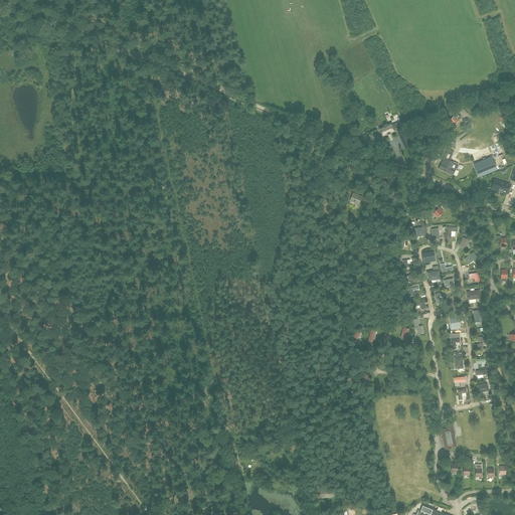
[(453,128),(461,118),(456,114),(448,124),(453,128)]
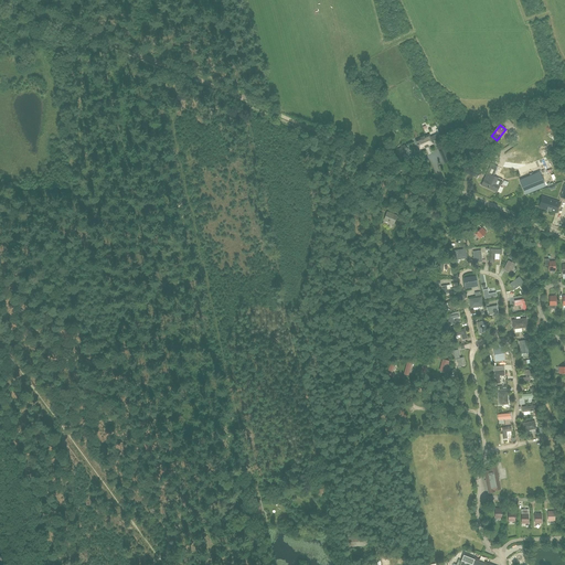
[(430,137),(429,135),(424,137),(424,136),(420,138),(416,140),(417,145),(418,146),(419,149),(425,148),(428,147),(428,146),(433,144),(432,140),(436,139),(434,135),(430,137)]
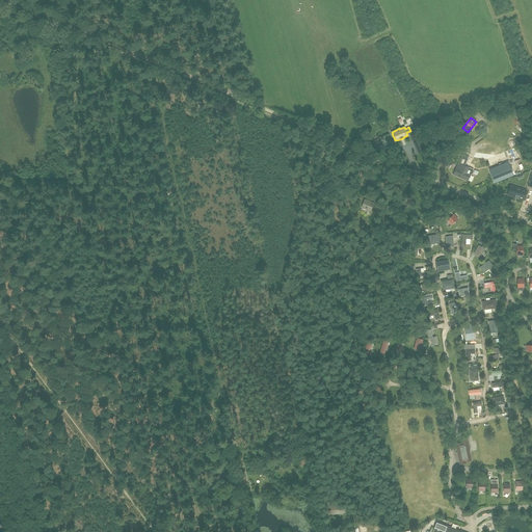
[(464,145),(469,142),(466,137),(460,140),(464,145)]
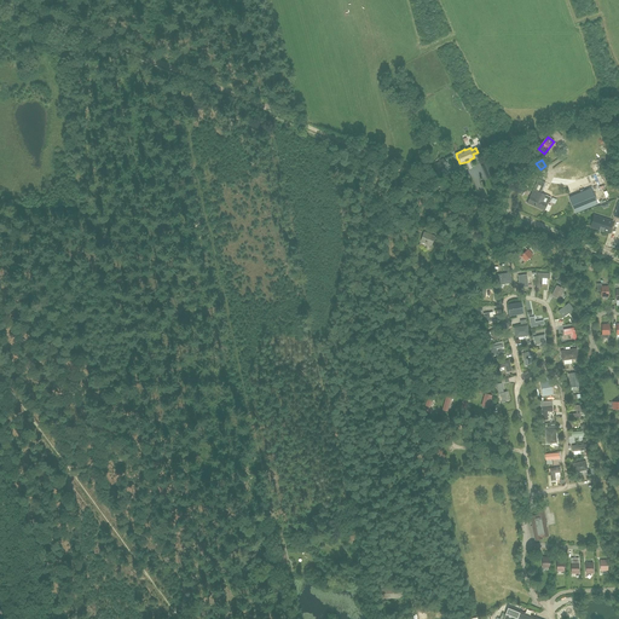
[(481,166),(486,178),(493,174),(489,163),(481,166)]
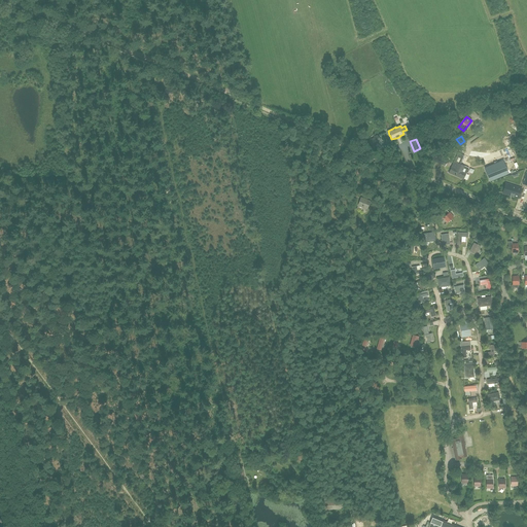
[(454,162),(449,173),(453,175),(453,174),(463,179),(466,173),(468,172),(469,169),(468,168),(460,164),(464,154),(458,152),(454,162)]
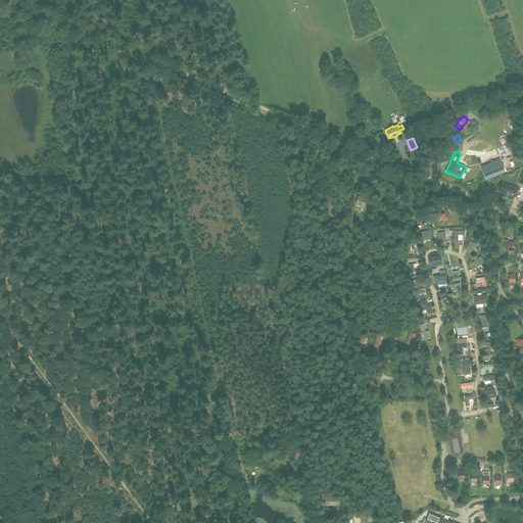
[(469,165),(473,155),(465,152),(461,162),(469,165)]
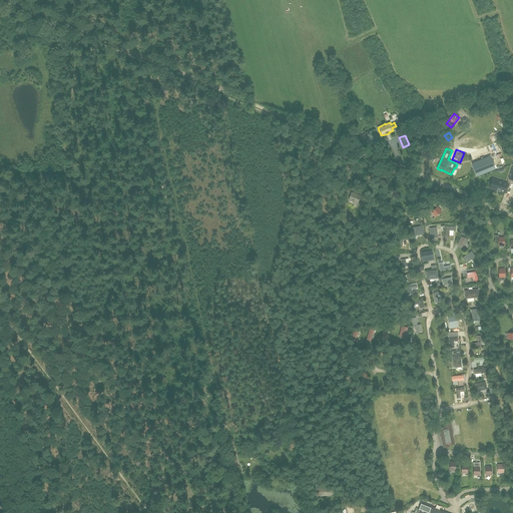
[(489,157),(473,164),(477,175),(494,168),(489,157)]
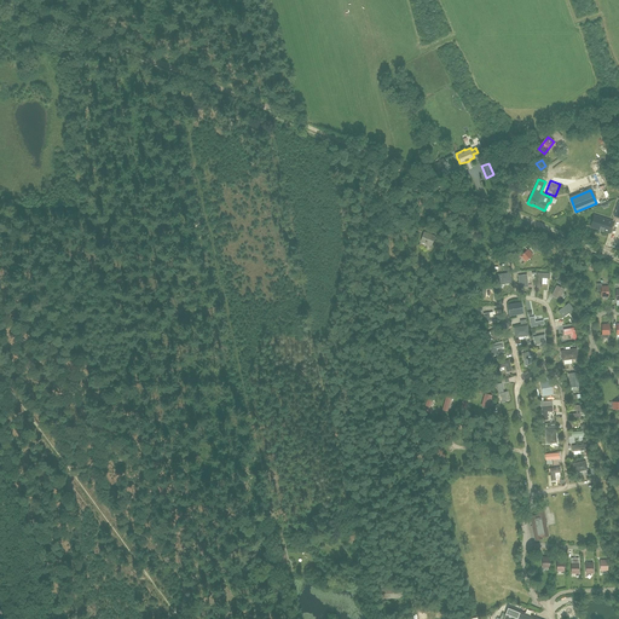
[(613,221),(596,217),(595,220),(594,224),(599,225),(597,229),(599,230),(608,233),(613,221)]
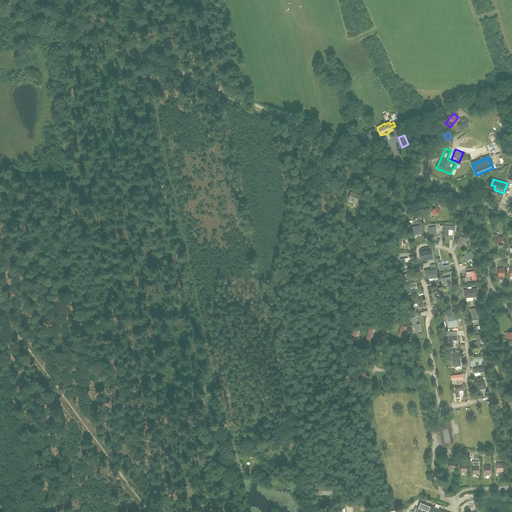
[(357,203),(360,195),(351,192),(348,199),(354,201),(354,202),(357,203)]
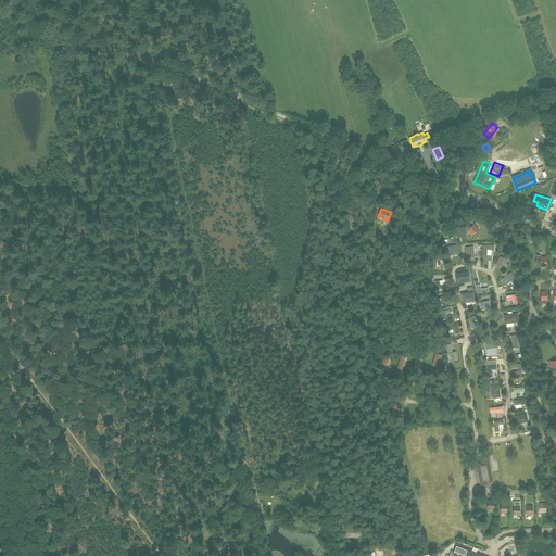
[(471,235),(479,229),(475,224),(467,230),(471,235)]
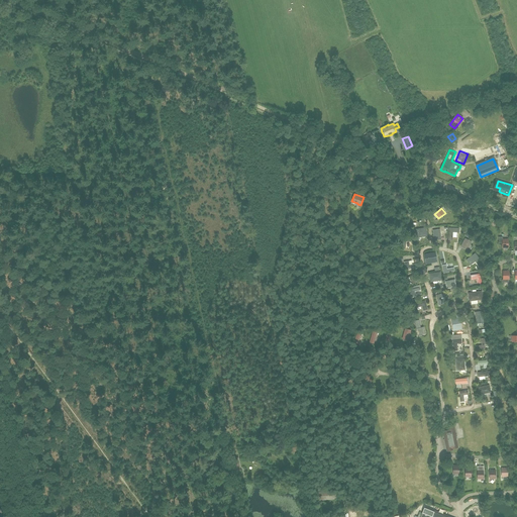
[(433,240),(441,239),(440,229),(432,230),(433,240)]
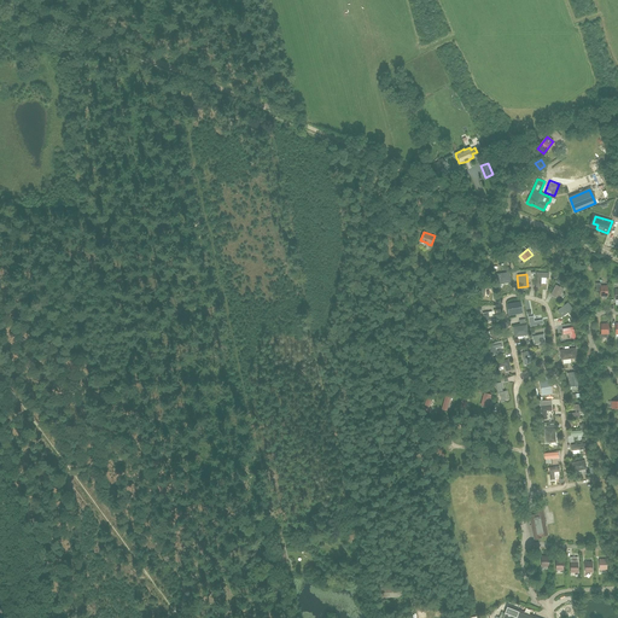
[(600,286),(600,284),(596,284),(596,293),(600,292),(601,297),(608,296),(607,286),(600,286)]
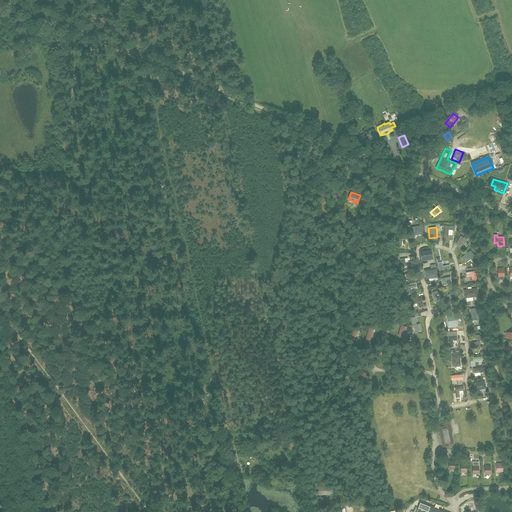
[(463,247),(467,240),(460,236),(457,244),(463,247)]
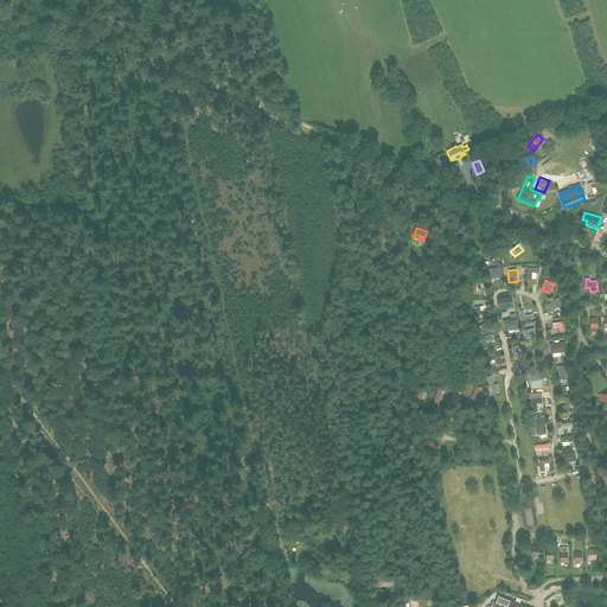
[(549,305),(554,311),(563,304),(558,298),(549,305)]
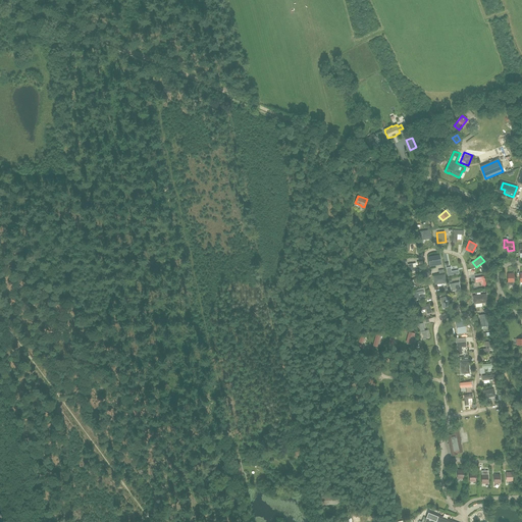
[(434,284),(447,282),(445,274),(433,276),(434,284)]
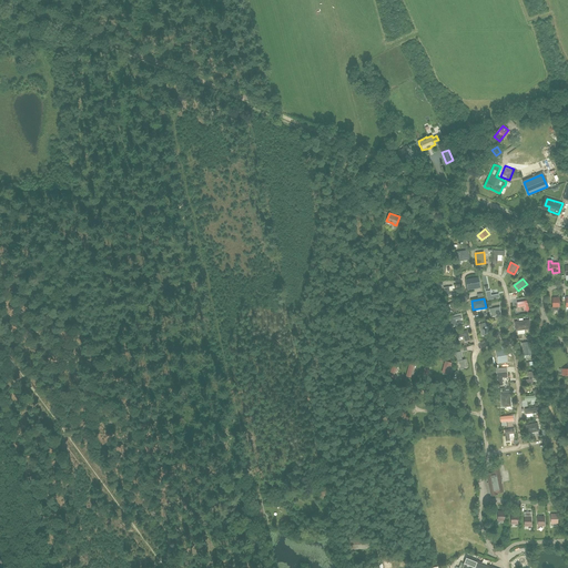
[(527,301),(518,302),(519,310),(524,308),(525,312),(529,311),(527,301)]
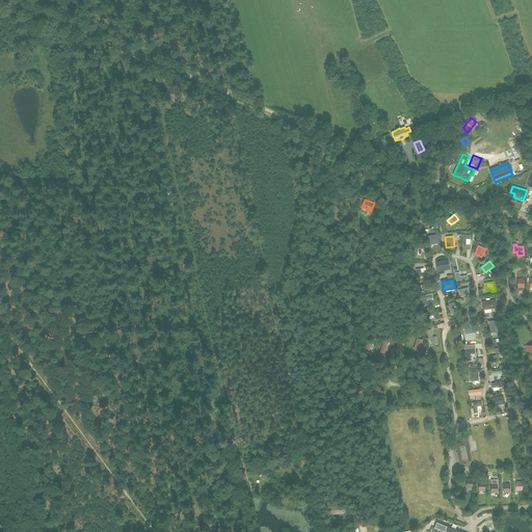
[(459,297),(470,295),(468,287),(458,289),(459,297)]
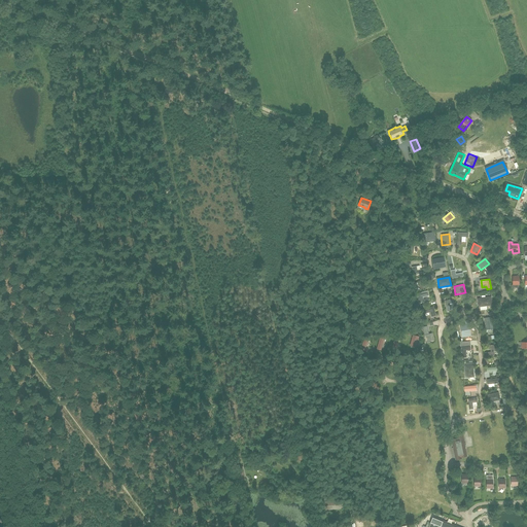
[(479,307),(492,305),(491,296),(477,299),(479,307)]
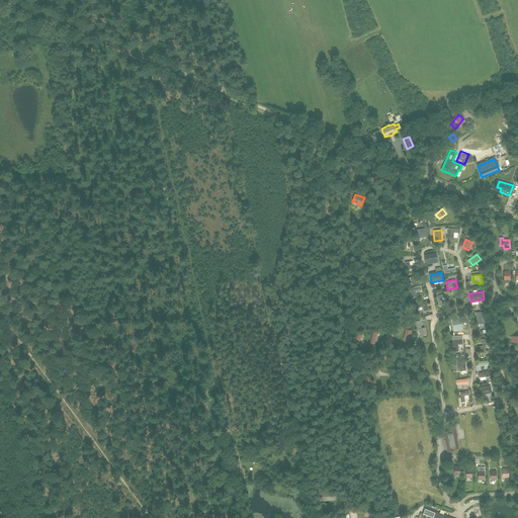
[(478,325),(486,323),(484,312),(476,313),(478,325)]
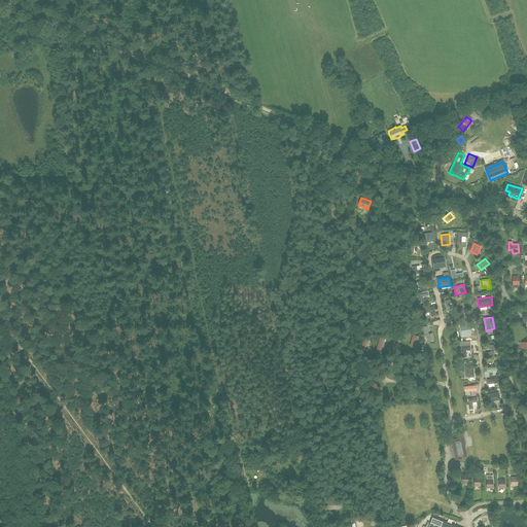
[(465,378),(473,377),(472,365),(464,365),(465,378)]
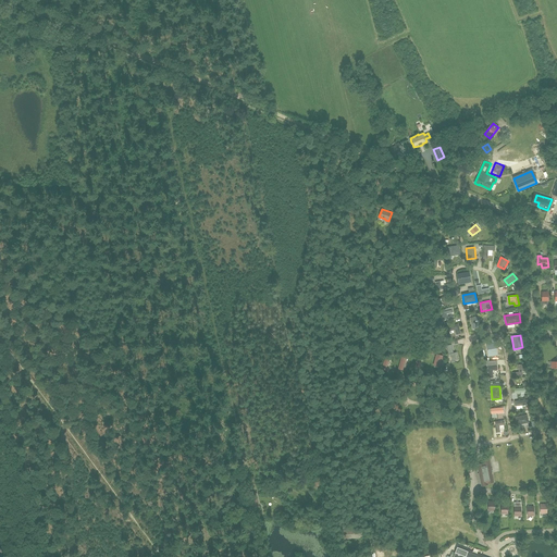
[(517,425),(529,422),(527,415),(516,418),(517,425)]
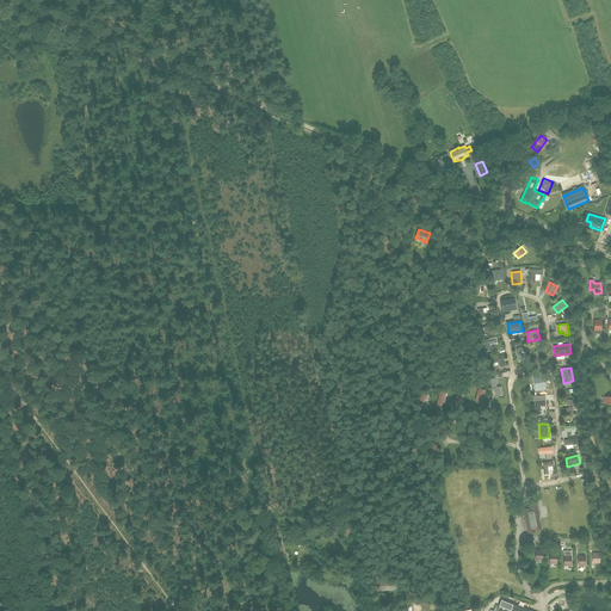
[(542,529),(537,503),(529,504),(530,508),(525,510),(530,534),(536,532),(536,530),(542,529)]
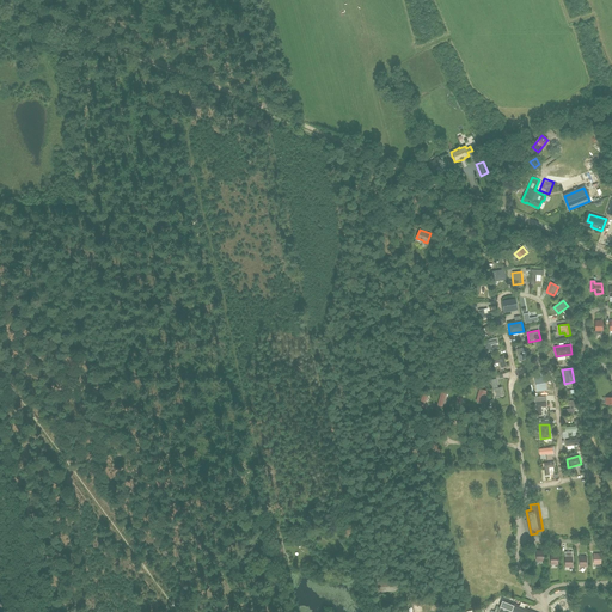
[(353,528),(352,525),(344,526),(344,530),(344,531),(346,536),(348,536),(352,534),(352,533),(354,533),(353,528)]
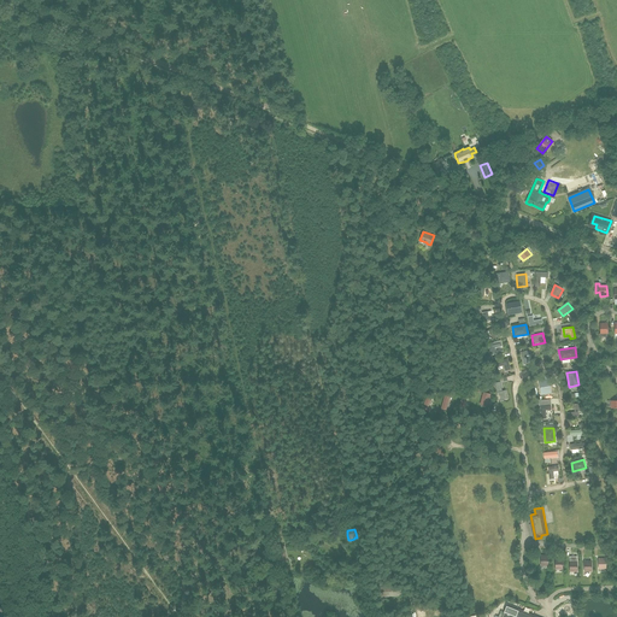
[(278,547),(277,545),(275,546),(278,563),(286,560),(283,546),(278,547)]
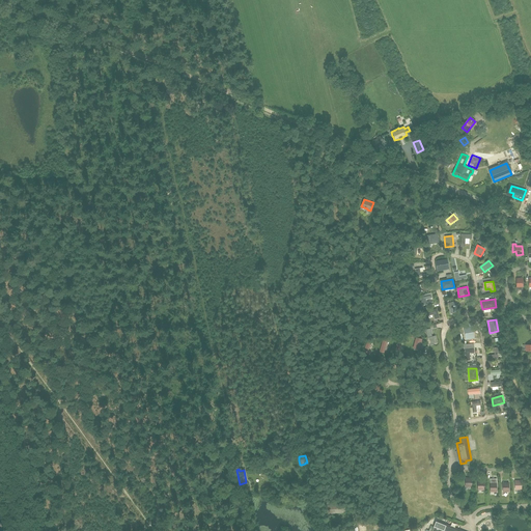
[(326,514),(334,513),(352,511),(351,502),(343,503),(328,504),(325,505),(326,514)]
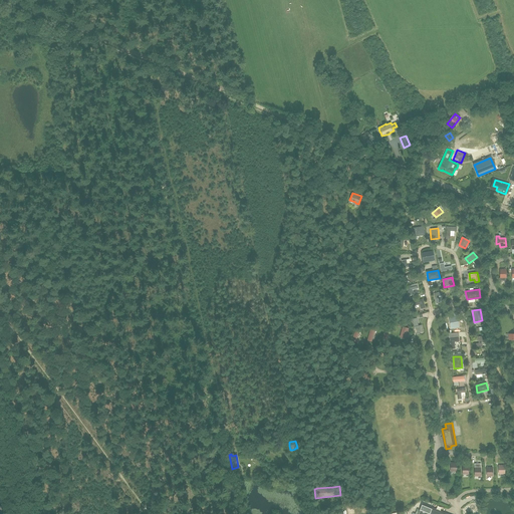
[(420,509),(430,513),(432,509),(422,505),(420,509)]
